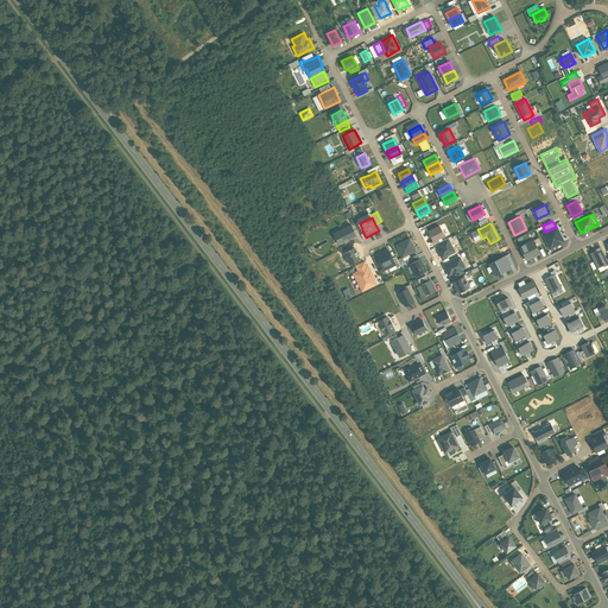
[(340,244),(356,236),(350,225),(336,232),(340,239),(339,239),(340,244)]
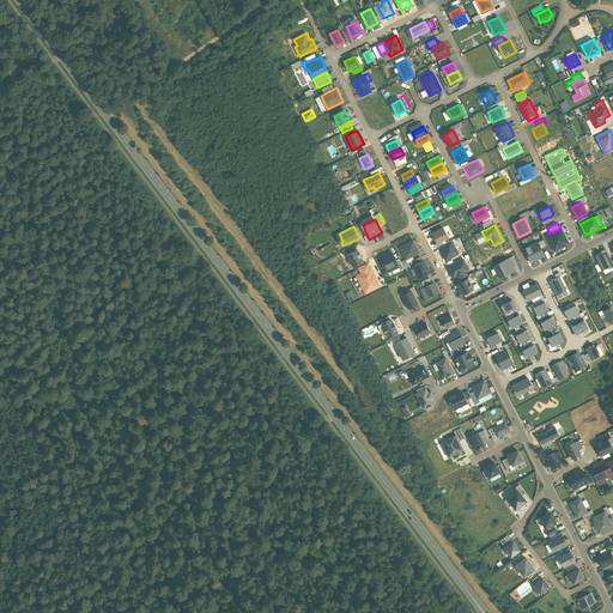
[(432,234),(437,243),(448,237),(443,229),(432,234)]
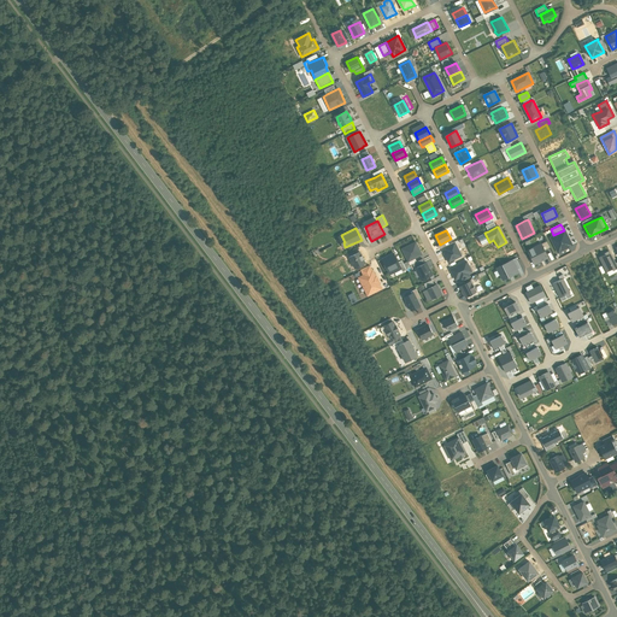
[(573,245),(565,230),(564,230),(553,235),(551,236),(558,252),(573,245)]
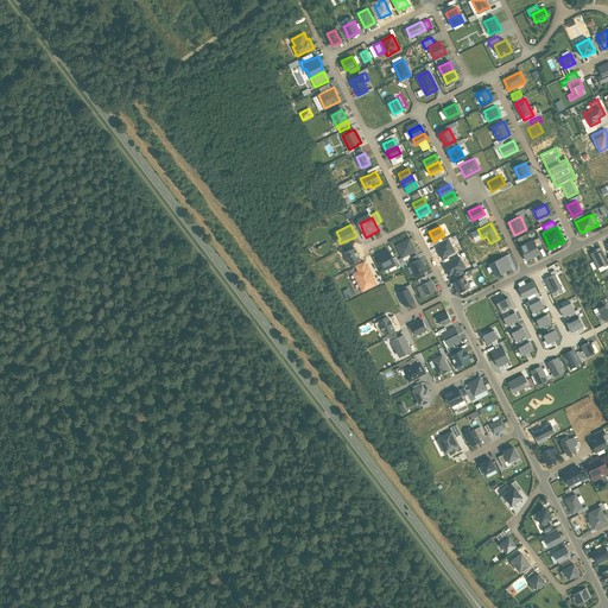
[(482,239),(477,229),(472,233),(475,242),(482,239)]
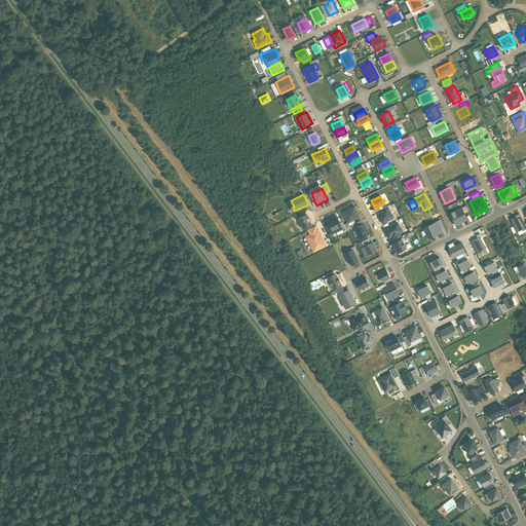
[(354,207),(343,213),(348,223),(353,220),(360,217),(354,207)]
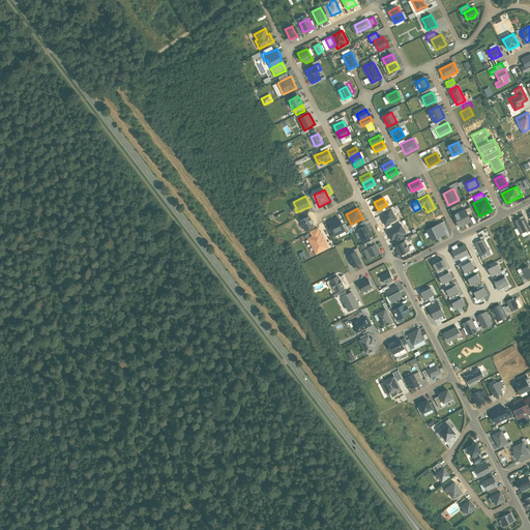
[(396,219),(391,210),(383,214),(381,215),(385,225),(396,219)]
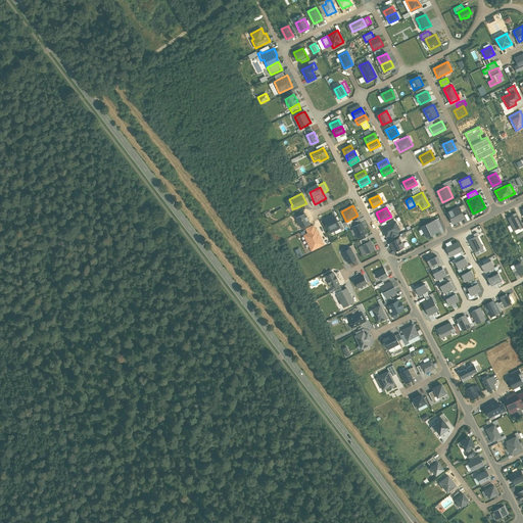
[(454,224),(465,219),(462,212),(460,209),(455,211),(454,209),(447,212),(454,224)]
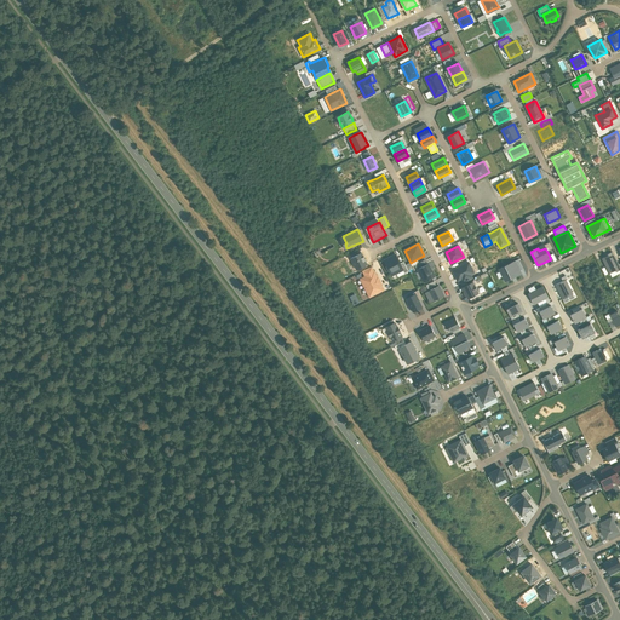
[(619,267),(619,264),(613,252),(602,258),(609,274),(615,270),(616,273),(619,269),(619,267)]
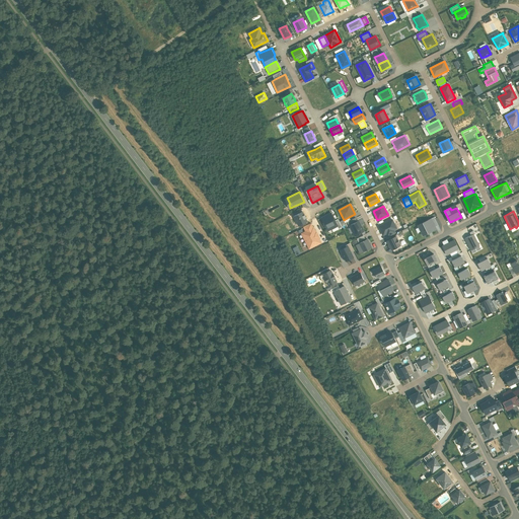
[(299,226),(307,222),(302,212),(294,216),(299,226)]
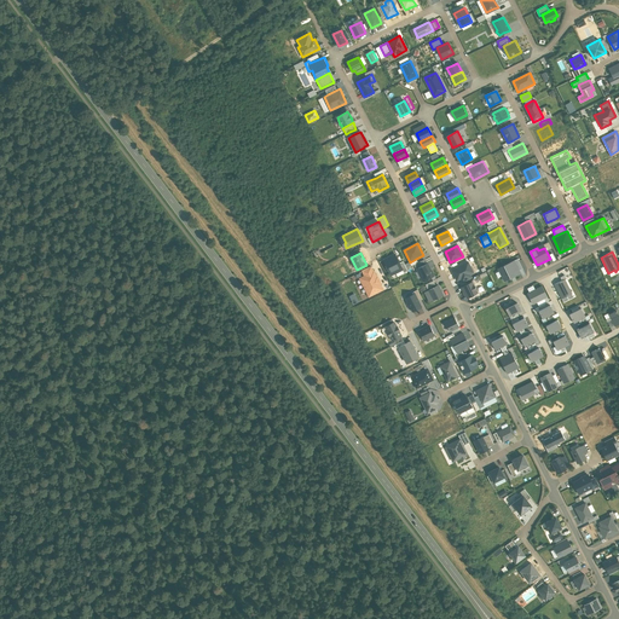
[(394,254),(383,260),(392,275),(403,270),(399,264),(394,254)]
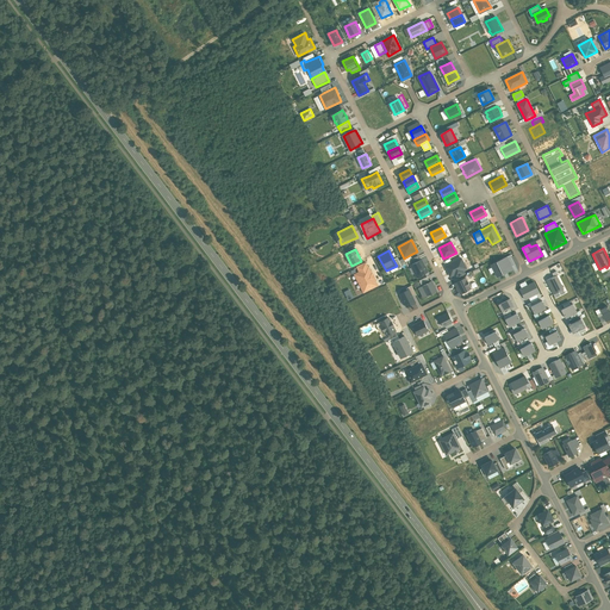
[(512,268),(511,266),(506,256),(491,265),(497,277),(512,269),(512,268)]
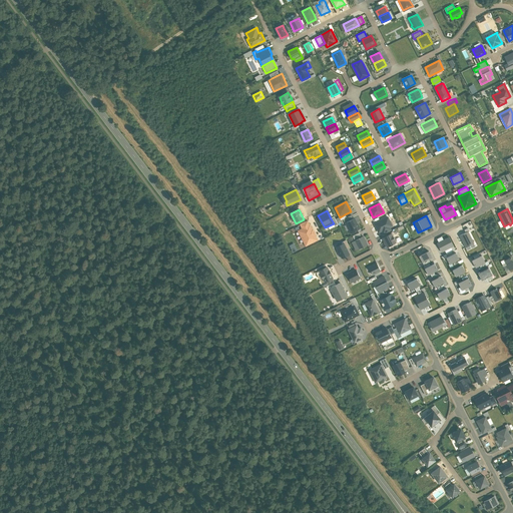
[(379,232),(382,230),(390,227),(392,225),(388,217),(375,223),(379,232)]
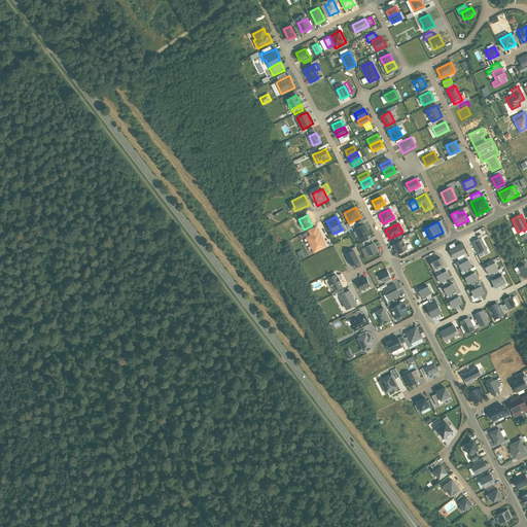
[(362,224),(355,229),(360,239),(370,235),(363,224),(362,224)]
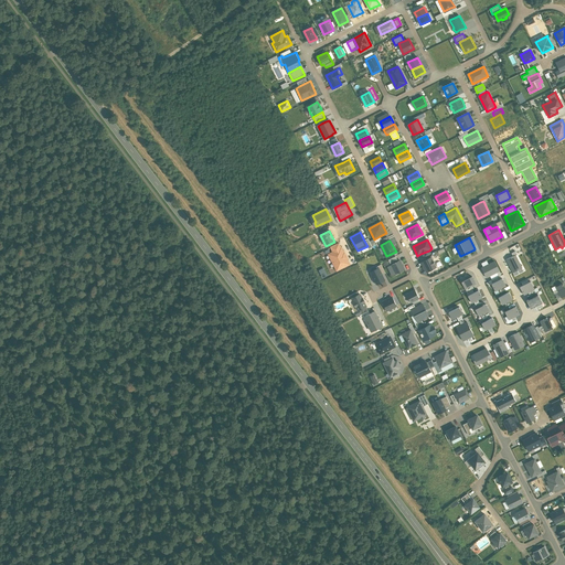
[(328,254),(337,270),(349,265),(339,243),(330,247),(332,252),(328,254)]
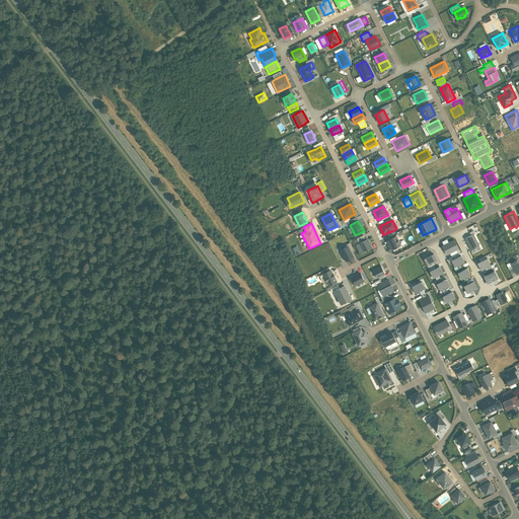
[(475,234),(473,230),(469,232),(471,235),(465,238),(471,249),(479,245),(473,234),(475,234)]
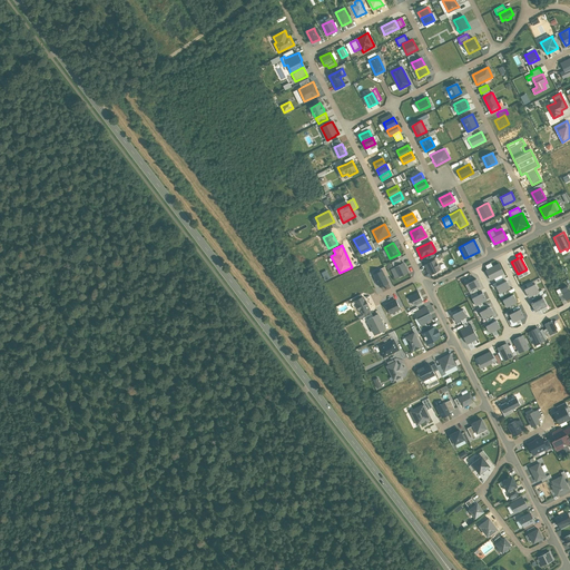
[(375,267),(383,263),(380,256),(372,259),(375,267)]
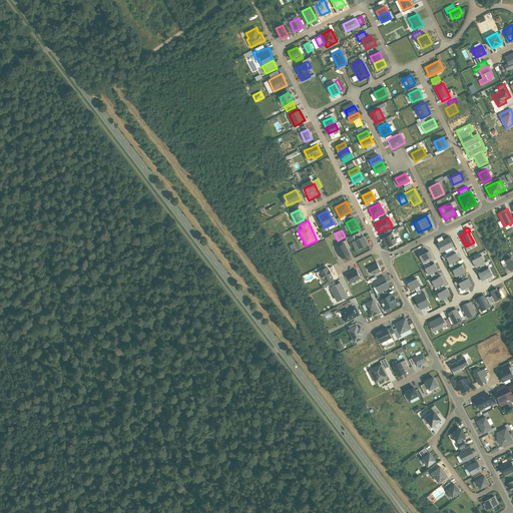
[(391,233),(383,237),(388,246),(396,242),(394,239),(395,239),(393,236),(391,233)]
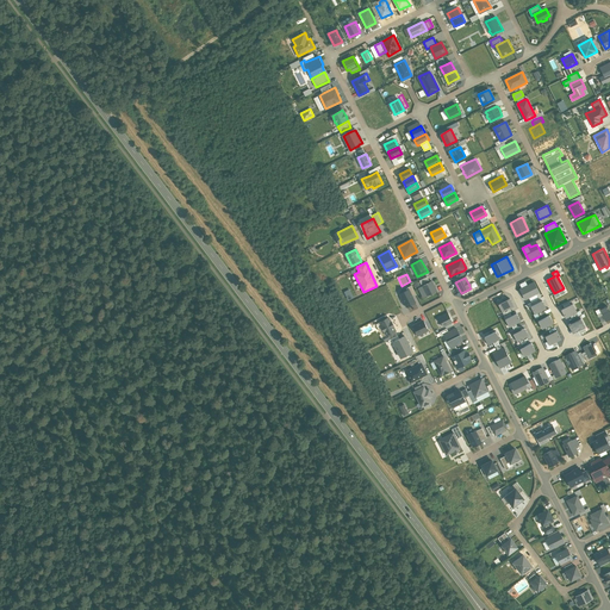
[(423,286),(428,296),(437,291),(433,281),(423,286)]
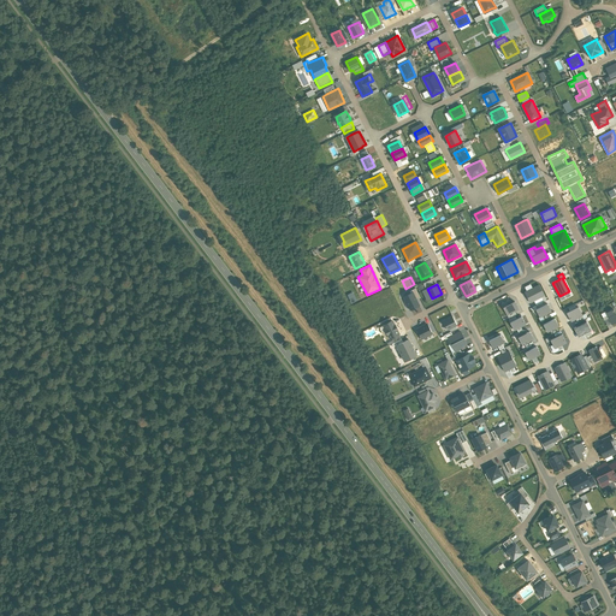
[(539,285),(525,292),(531,302),(542,296),(544,295),(539,285)]
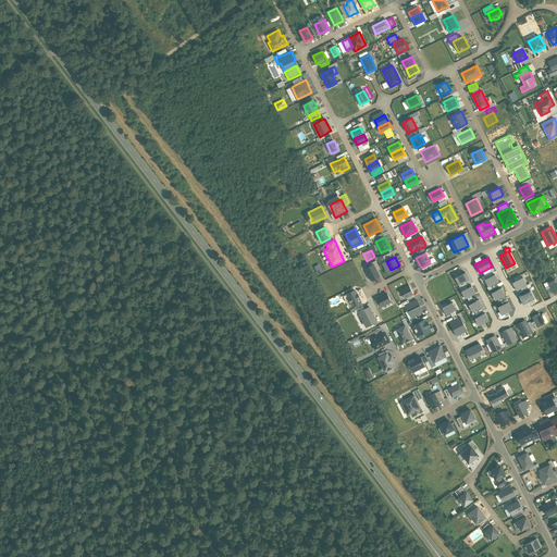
[(376,271),(373,263),(364,268),(366,272),(369,279),(370,279),(371,281),(380,276),(376,271)]
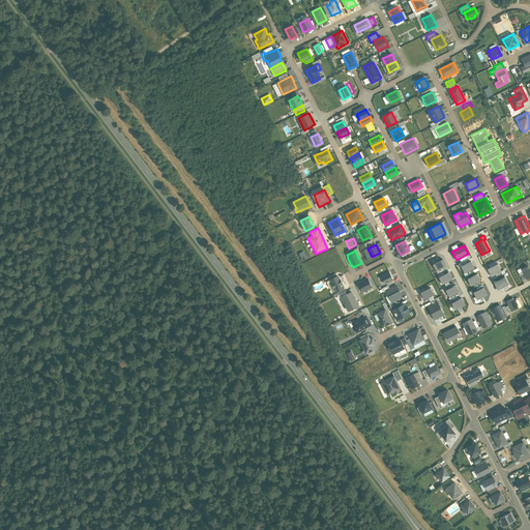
[(440,261),(433,264),(437,270),(439,269),(440,273),(444,271),(442,268),(446,265),(443,259),(440,261)]
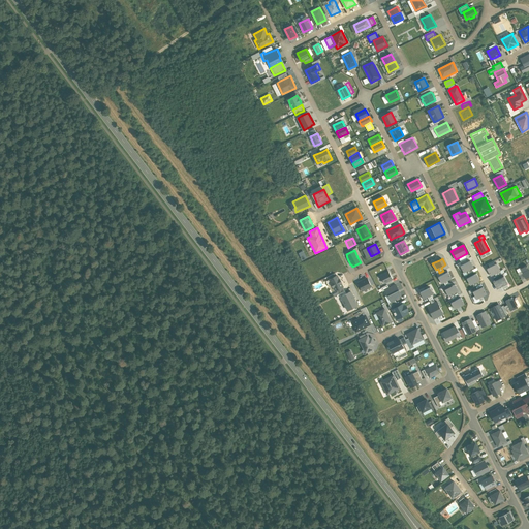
[(461,266),(464,272),(466,271),(468,275),(470,274),(468,270),(473,268),(470,260),(467,262),(461,266)]
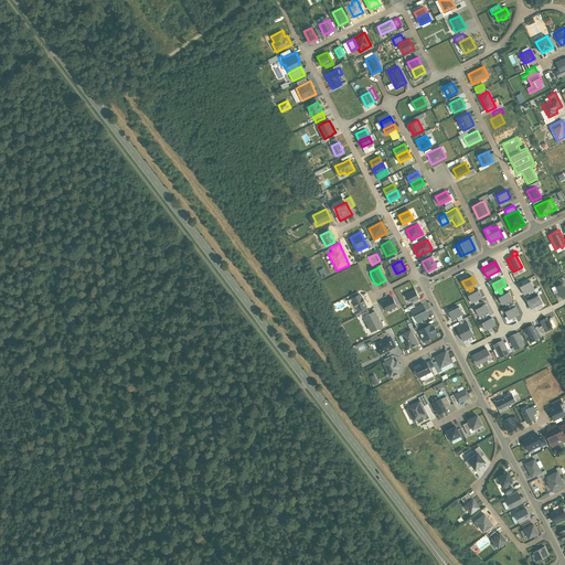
[(531,281),(520,287),(524,295),(530,291),(534,289),(531,281)]
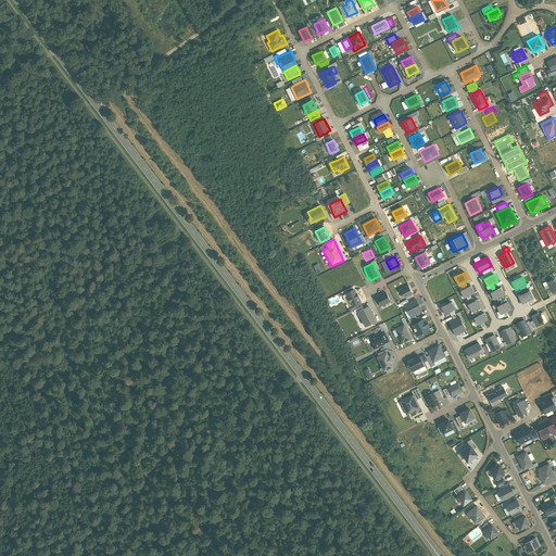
[(555,282),(554,279),(547,282),(548,285),(544,287),(545,289),(550,288),(552,293),(555,290),(555,282)]
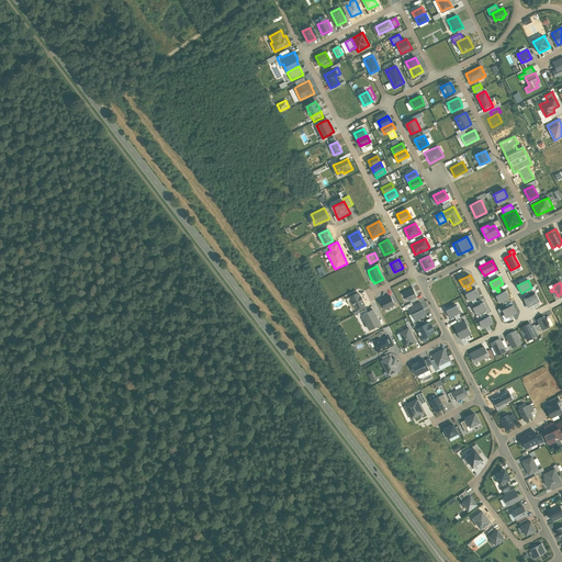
[(416,296),(417,296),(413,289),(404,293),(408,301),(411,300),(416,296)]
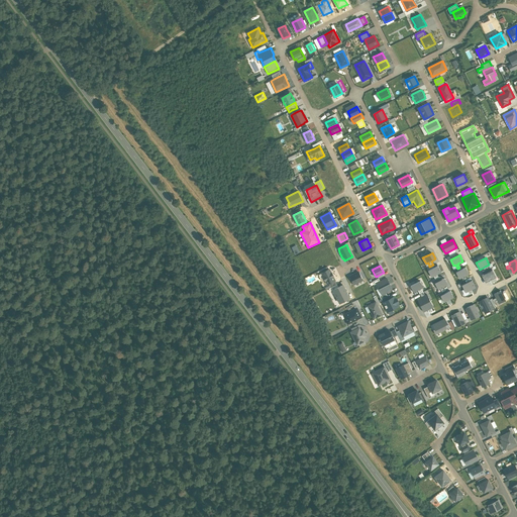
[(433,268),(428,271),(431,277),(433,276),(437,275),(441,272),(438,266),(433,268)]
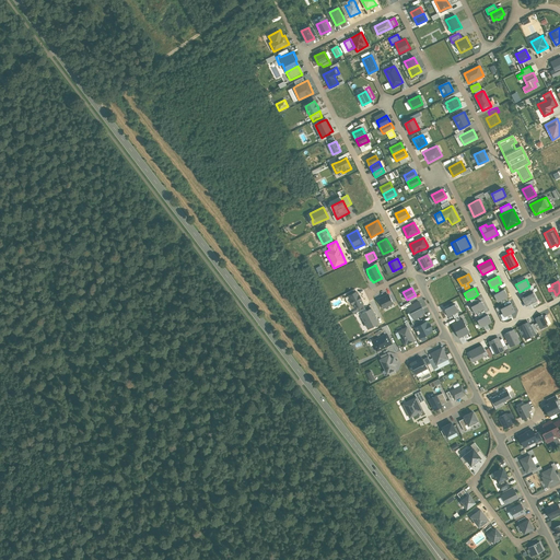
[(494,295),(498,302),(500,301),(502,304),(504,303),(502,300),(508,296),(504,290),(494,295)]
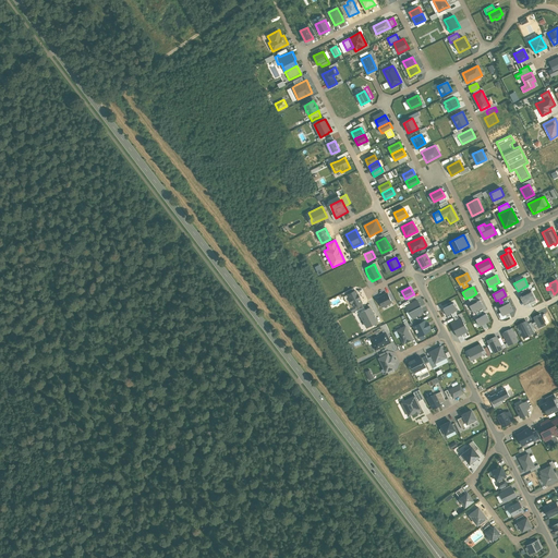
[(358,294),(355,290),(348,294),(350,299),(349,299),(351,303),(352,302),(354,306),(362,302),(360,298),(359,294),(358,294)]
